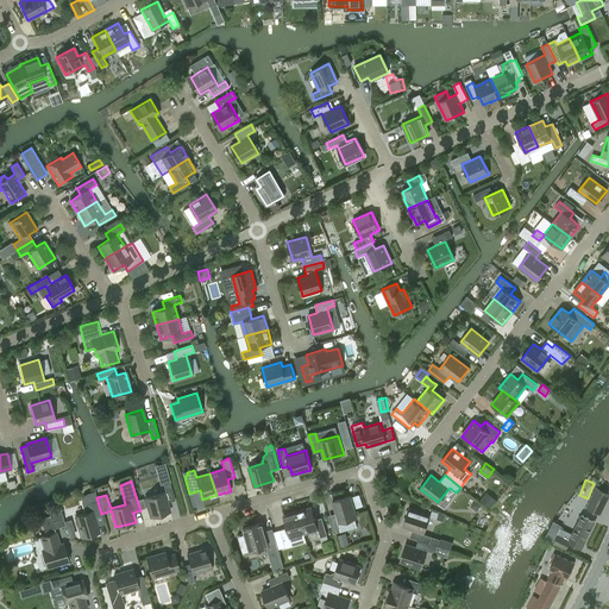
[(169,482),(163,484),(165,493),(146,497),(144,498),(150,518),(171,512),(168,502),(175,500),(169,482)]
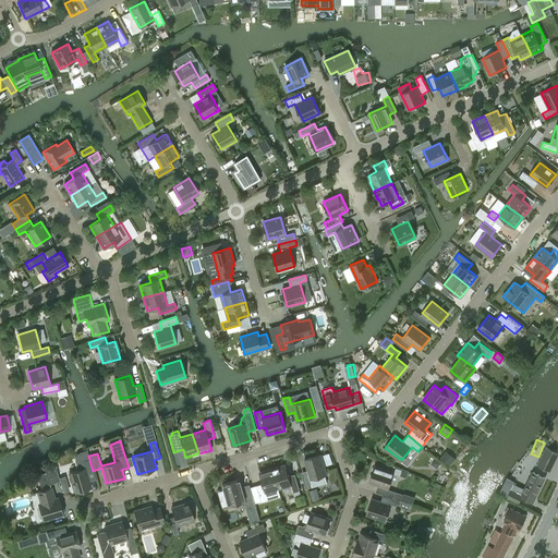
[(536,465),(550,472),(557,455),(557,450),(546,446),(536,465)]
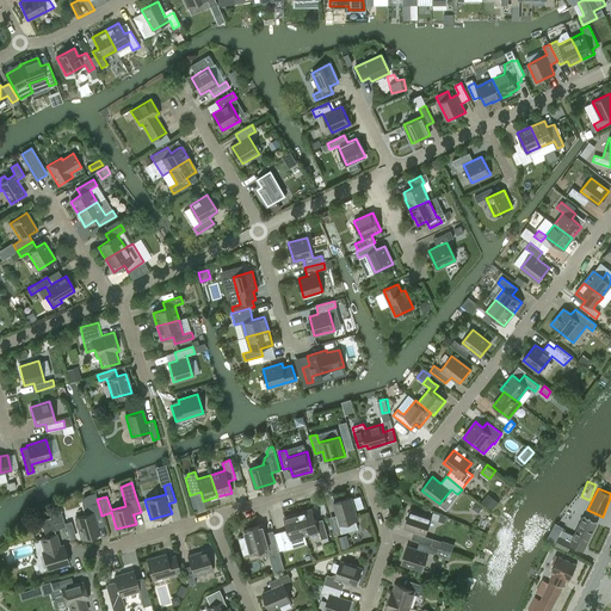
[(103,516),(102,516),(97,499),(96,493),(88,495),(91,501),(81,505),(85,514),(75,518),(82,539),(99,535),(96,523),(104,520),(103,516)]
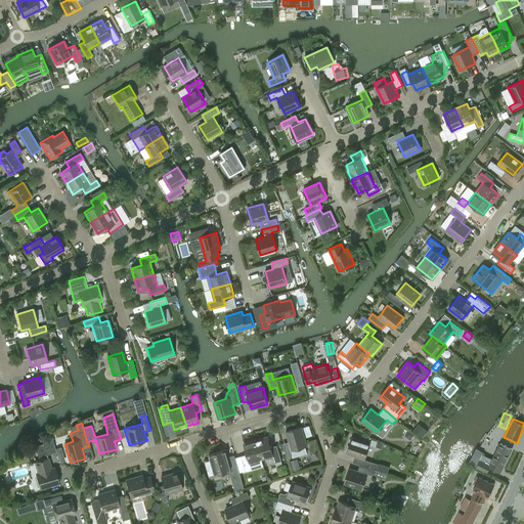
[(424,435),(428,430),(420,424),(416,429),(424,435)]
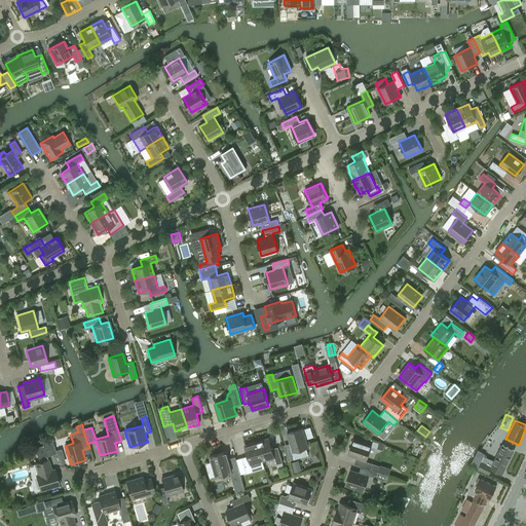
[(302,428),(288,433),(291,446),(285,448),(288,460),(308,455),(306,448),(307,447),(302,428)]
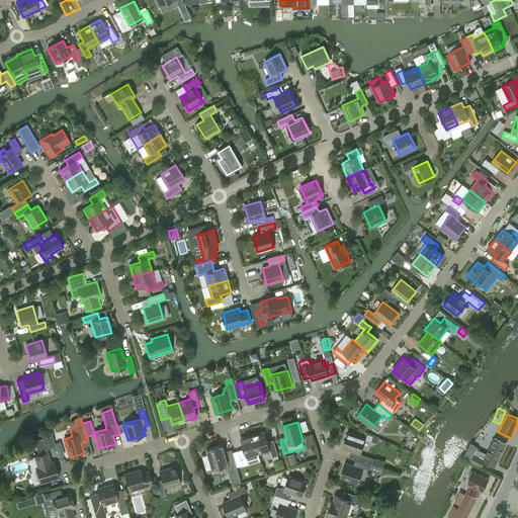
[(265,432),(253,435),(258,453),(270,450),(272,457),(278,455),(273,440),(268,442),(266,437),(265,432)]
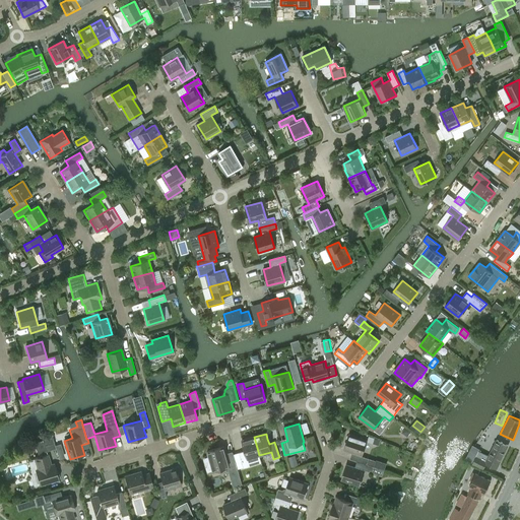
[(350,458),(356,461),(367,464),(369,458),(362,456),(363,455),(367,441),(348,435),(347,439),(344,449),(352,451),(350,458)]
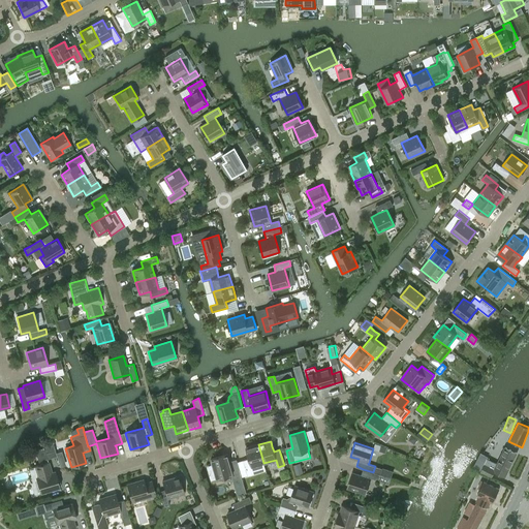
[(54,444),(43,447),(35,450),(38,462),(47,460),(47,459),(57,456),(54,444)]
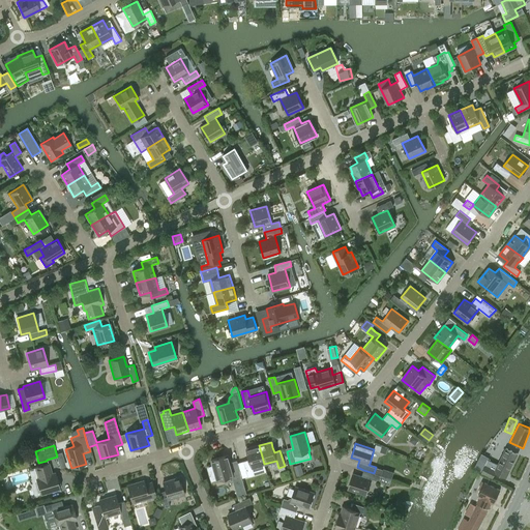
[(249,459),(243,461),(248,476),(266,471),(264,464),(259,445),(246,449),(249,459)]
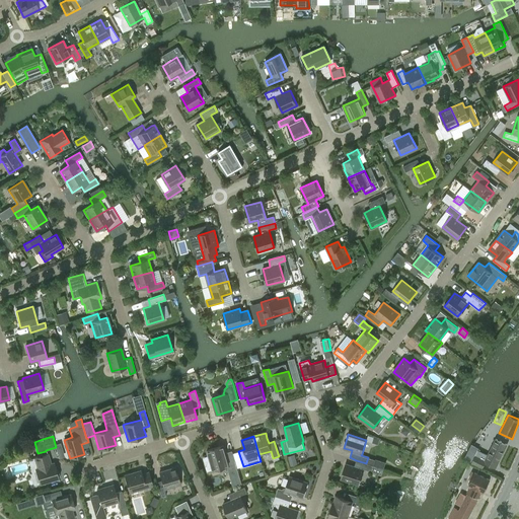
[(472,443),(464,459),(483,468),(485,462),(495,467),(507,444),(496,439),(488,454),(477,449),(478,447),(472,443)]
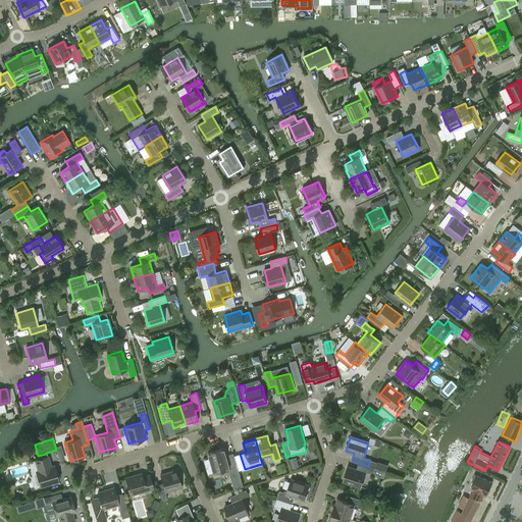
[(228,468),(235,489),(244,486),(238,465),(235,455),(227,457),(225,449),(208,453),(214,473),(228,468)]
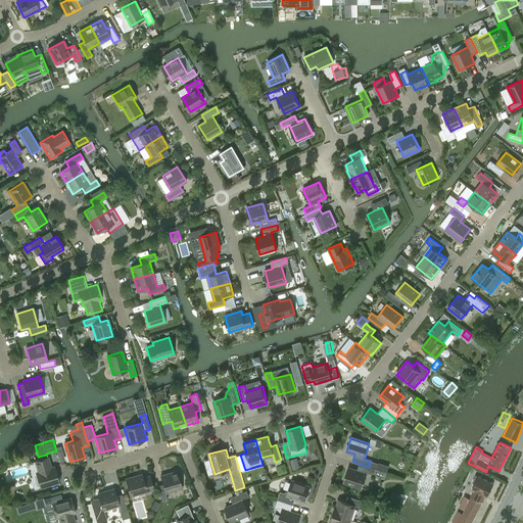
[(29,464),(32,473),(30,474),(34,489),(59,482),(54,467),(51,468),(47,457),(35,461),(29,464)]
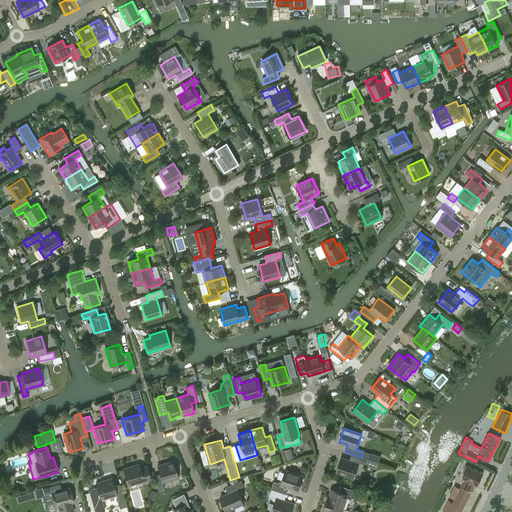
[(354,477),(359,464),(359,462),(366,464),(368,459),(361,457),(351,454),(349,461),(341,458),(336,471),(354,477)]
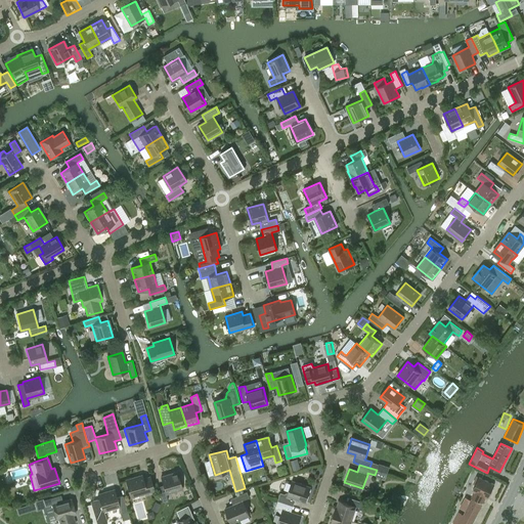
[(3,472),(6,481),(27,475),(24,466),(3,472)]
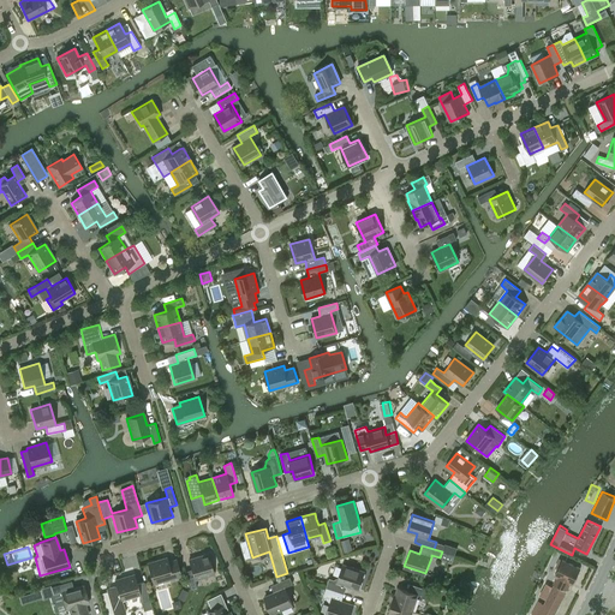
[(208,554),(189,560),(191,569),(185,572),(190,589),(197,587),(195,579),(214,573),(208,554)]
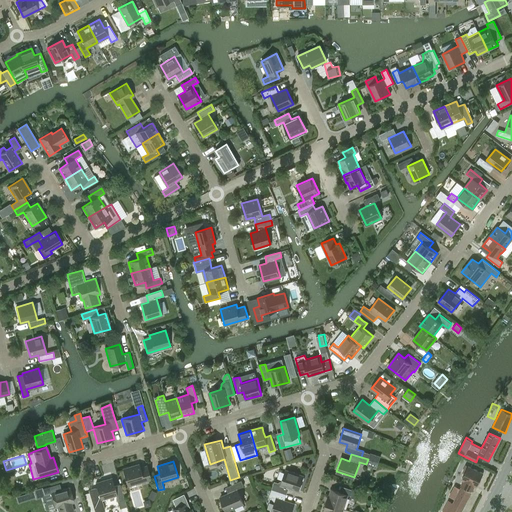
[(127,485),(150,478),(147,466),(140,468),(139,464),(122,469),(127,485)]
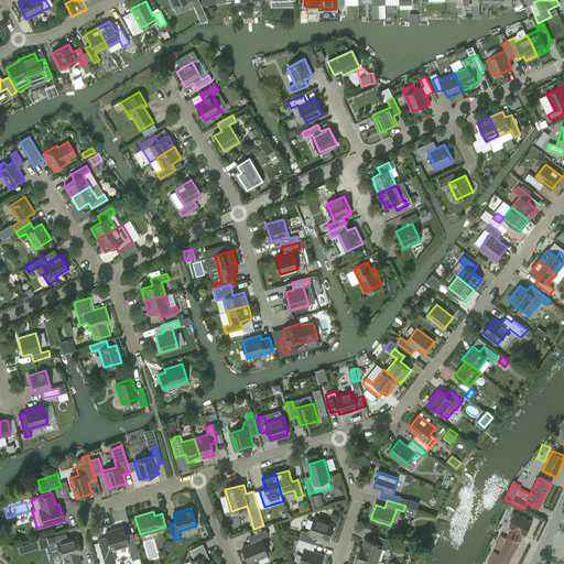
[(512,539),(513,537),(520,540),(522,534),(524,535),(532,521),(516,513),(509,528),(510,528),(508,534),(511,535),(510,538),(507,537),(498,553),(494,551),(486,563),(508,563),(520,543),(512,539)]
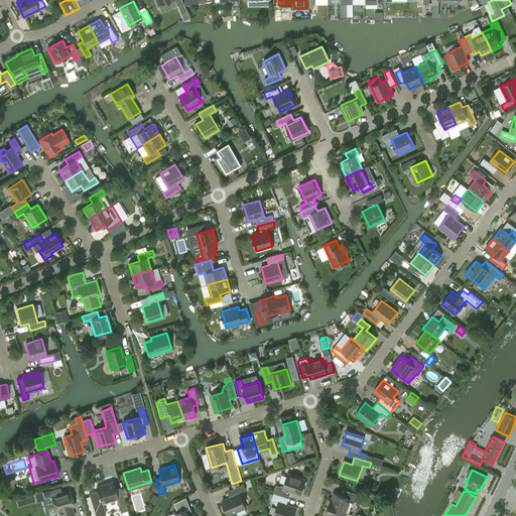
[(275,487),(274,493),(285,497),(287,490),(291,491),(301,494),(305,480),(287,474),(284,485),(280,486),(276,485),(275,487)]
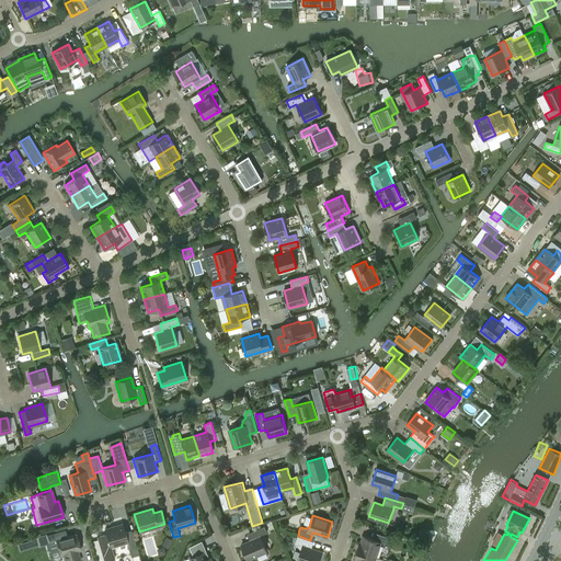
[(130,549),(136,547),(132,530),(125,533),(123,524),(104,529),(110,547),(127,541),(130,549)]
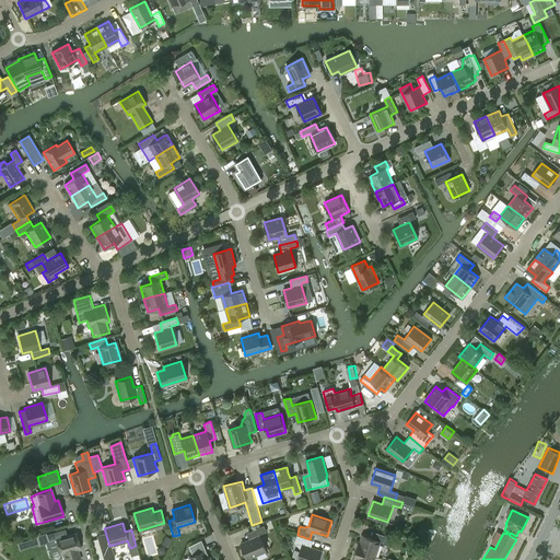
[(267,532),(264,525),(248,532),(252,539),(241,544),(247,559),(266,550),(259,534),(267,532)]
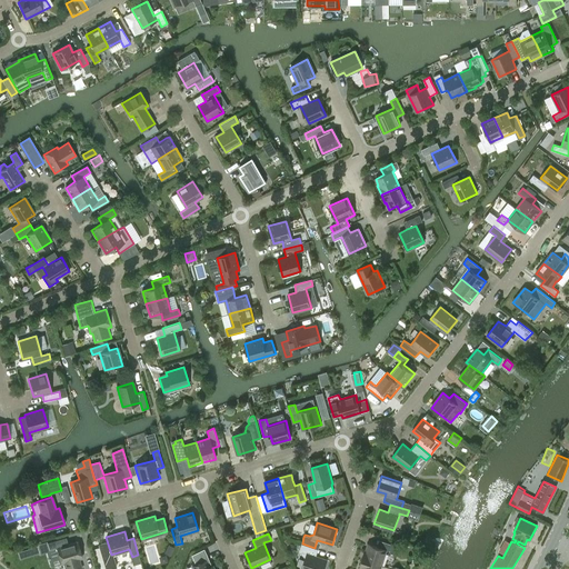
[(82,558),(77,542),(66,546),(63,538),(47,543),(49,549),(57,547),(61,563),(65,562),(66,568),(81,568),(78,559),(82,558)]
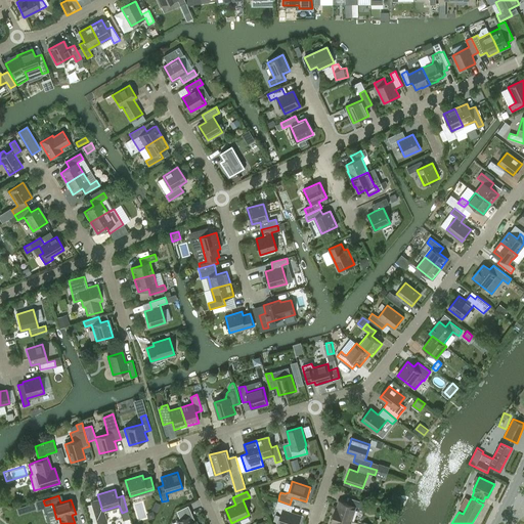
[(336,507),(334,515),(351,521),(355,506),(362,508),(364,503),(349,497),(347,503),(339,500),(337,507),(336,507)]
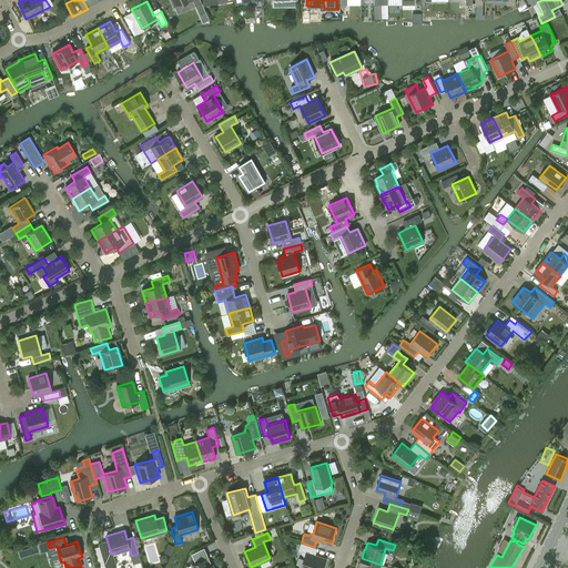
[(314,547),(302,543),(300,548),(306,551),(301,567),(323,567),(326,559),(315,555),(312,554),(314,547)]
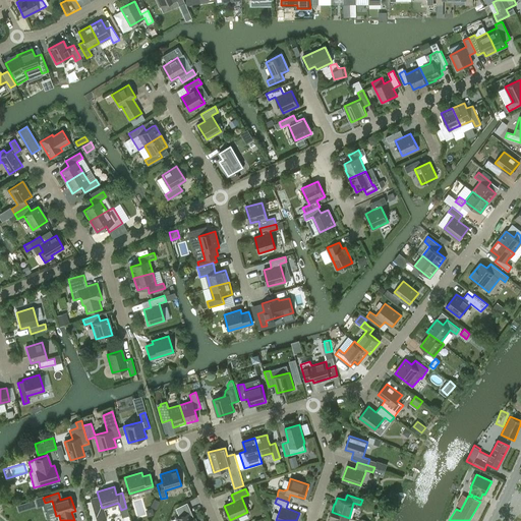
[(36,507),(34,501),(22,504),(16,506),(18,512),(24,510),(36,507)]
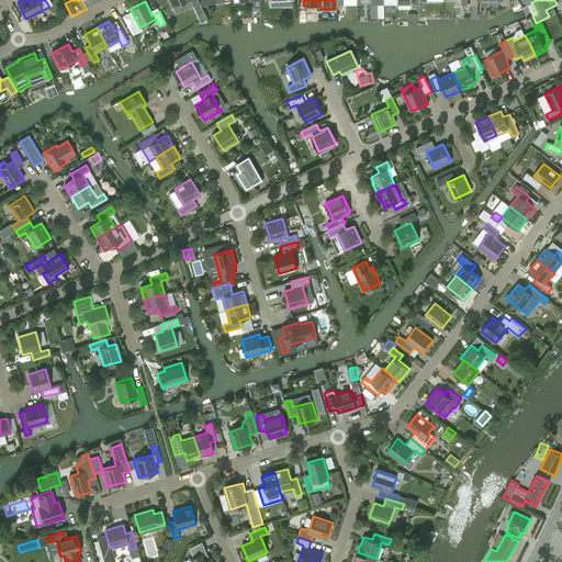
[(356,561),(355,561),(374,561),(377,559),(358,552),(355,561),(356,561)]
